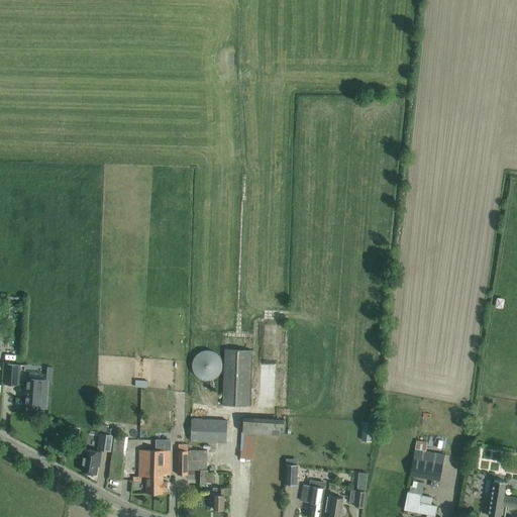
[(504,309),(506,299),(499,297),(496,307),(504,309)]
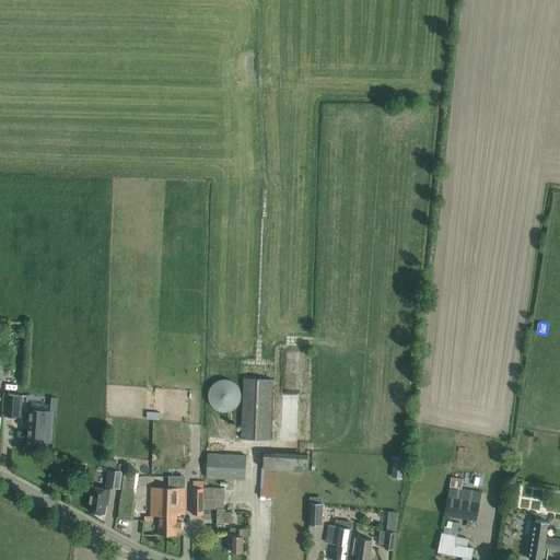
[(209,388),(209,394),(209,398),(211,403),(214,406),(219,408),(224,409),(229,408),(233,406),(236,403),(238,398),(240,394),(238,388),(236,384),(233,381),(229,378),(224,377),(219,378),(214,381),(211,384),(209,388)]
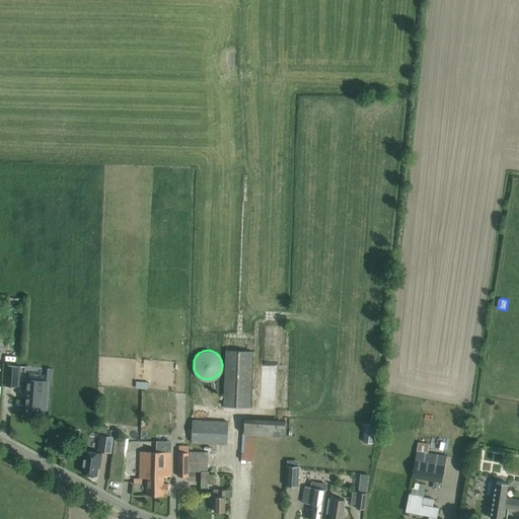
[(250,408),(252,351),(225,350),(223,406),(250,408)]
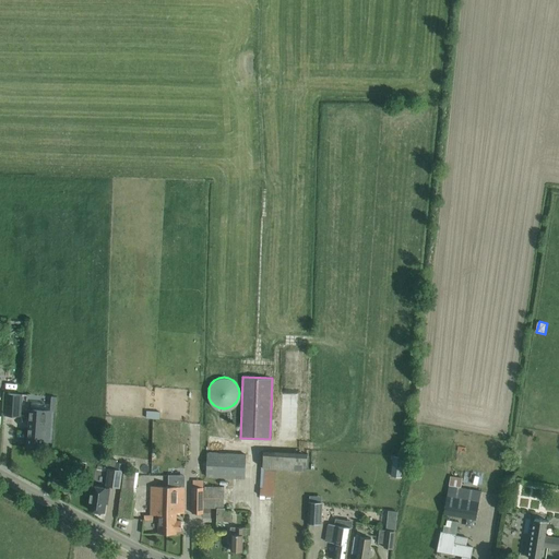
[(6,415),(20,416),(22,395),(7,394),(6,415)]
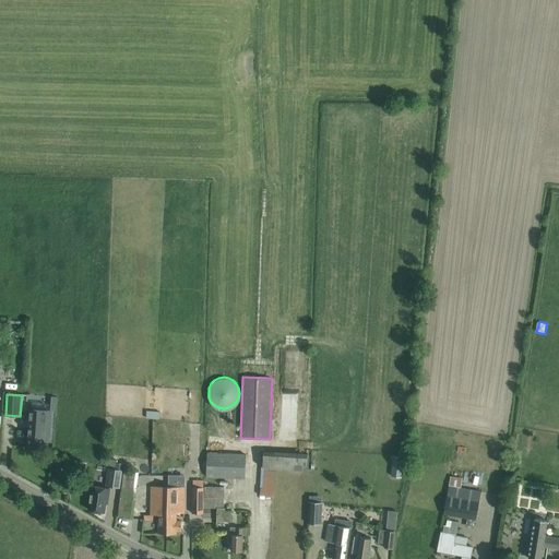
[(50,430),(51,419),(51,411),(50,411),(31,408),(28,435),(27,445),(42,447),(43,429),(50,430)]
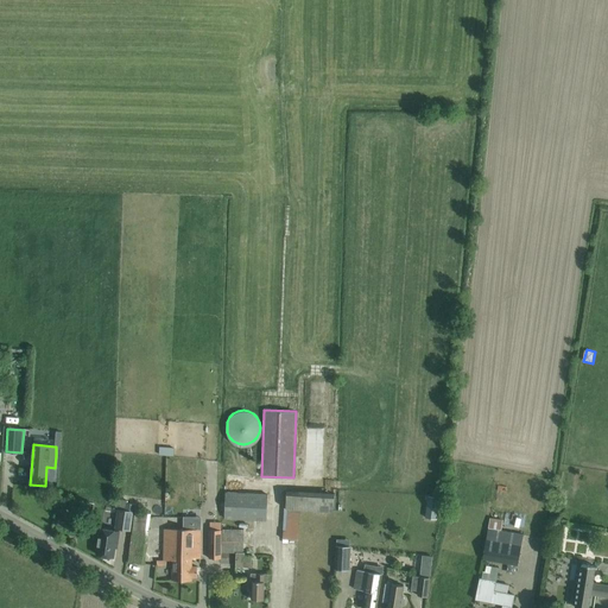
[(286,492),(285,510),(331,513),(333,495),(286,492)]
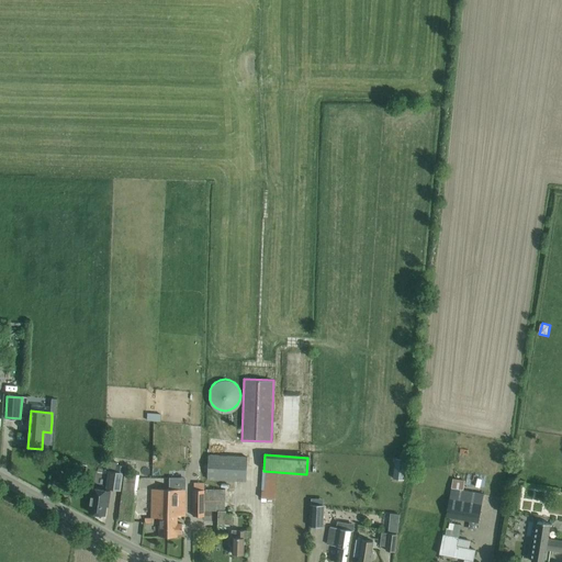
[(246,481),(247,458),(208,457),(206,480),(246,481)]
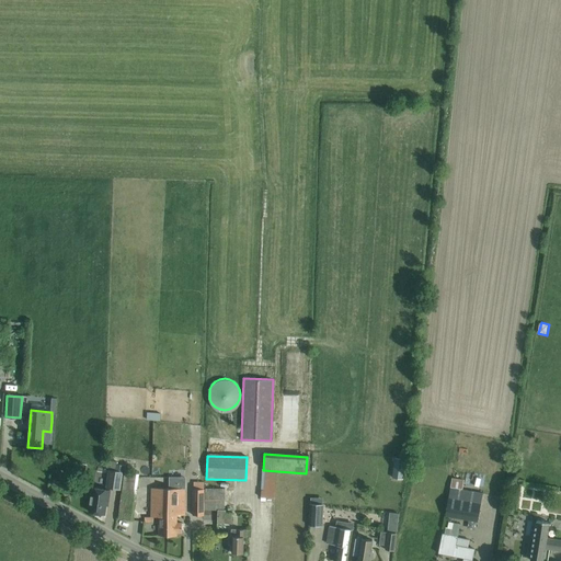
[(393,477),(404,479),(408,459),(397,457),(393,477)]
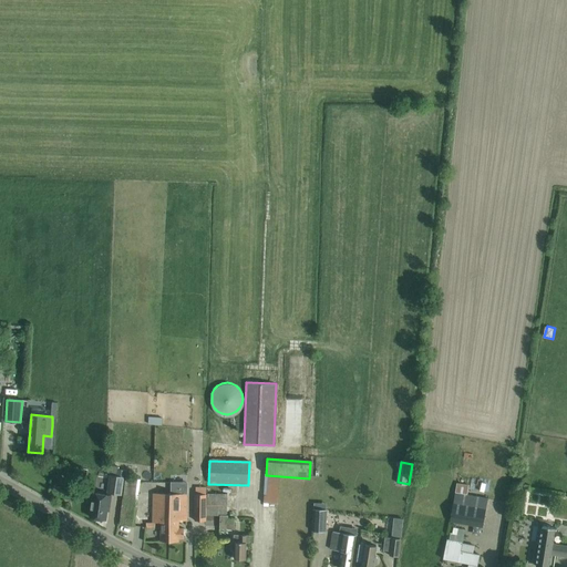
[(125,477),(126,471),(117,470),(117,466),(109,465),(107,475),(116,476),(125,477)]
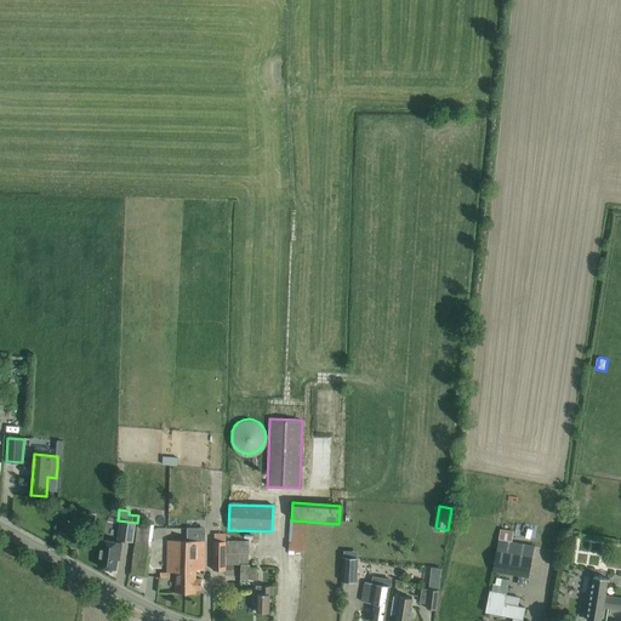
[(121,520),(118,540),(132,542),(135,523),(121,520)]
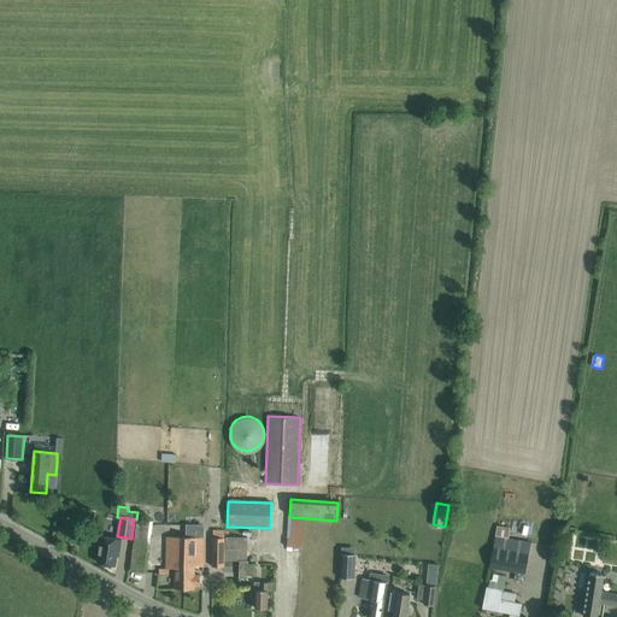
[(146,573),(148,560),(153,524),(137,522),(130,570),(146,573)]
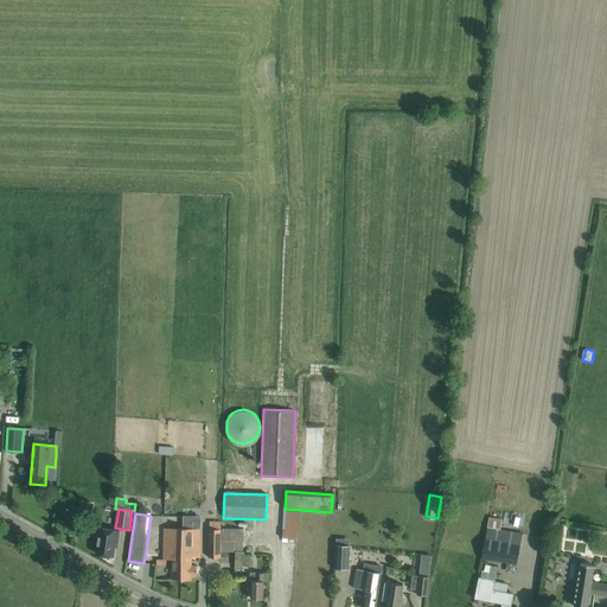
[(489,518),(485,541),(481,557),(516,563),(522,536),(500,531),(502,521),(489,518)]
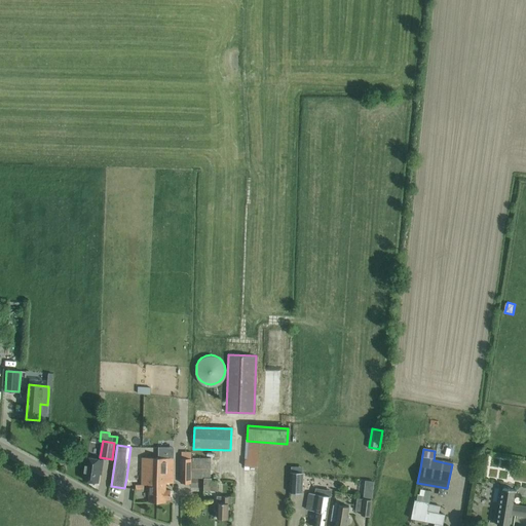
[(102,467),(103,459),(87,457),(84,480),(98,482),(100,467),(102,467)]
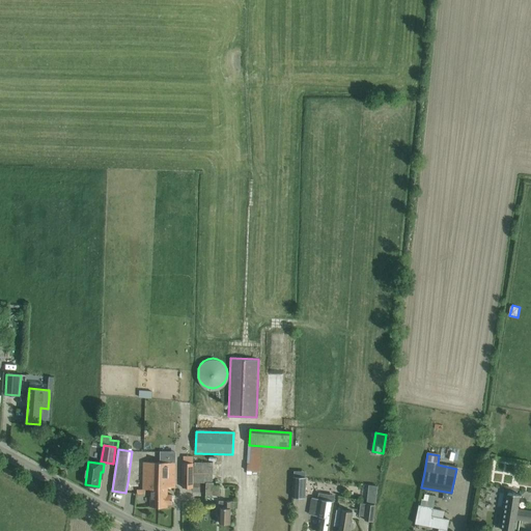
[(143,462),(143,490),(150,490),(150,507),(167,507),(167,504),(172,504),(172,495),(167,495),(167,487),(174,487),(174,481),(174,462),(143,462)]
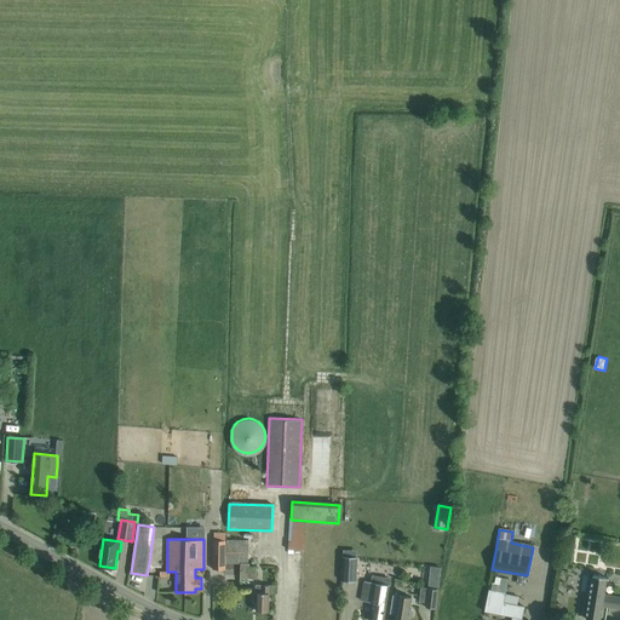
[(256,578),(257,567),(248,567),(250,563),(246,563),(247,541),(213,540),(213,563),(241,564),(241,578),(256,578)]
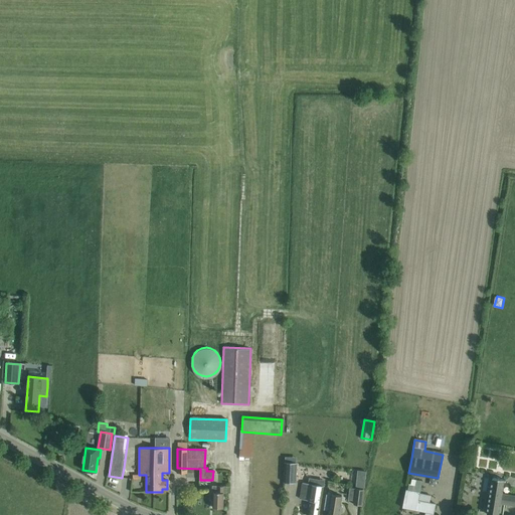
[(295,481),(296,464),(284,463),(284,481),(295,481)]
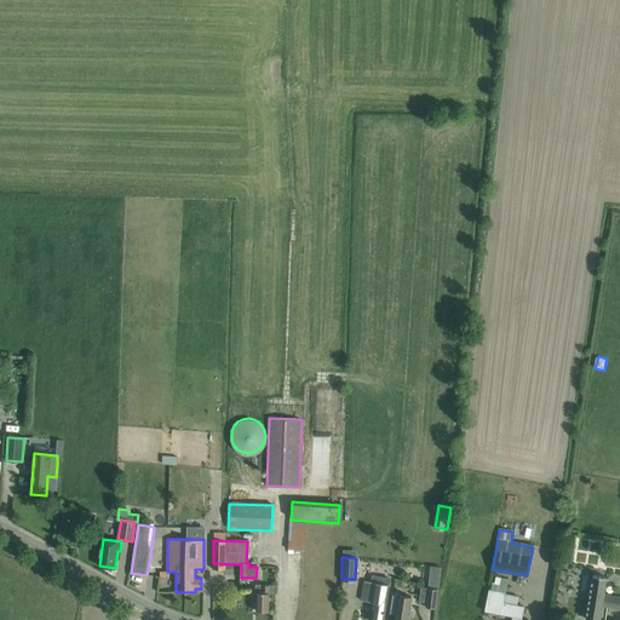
[(607,578),(593,575),(586,619),(592,619),(600,619),(603,606),(619,608),(619,597),(604,595),(607,578)]
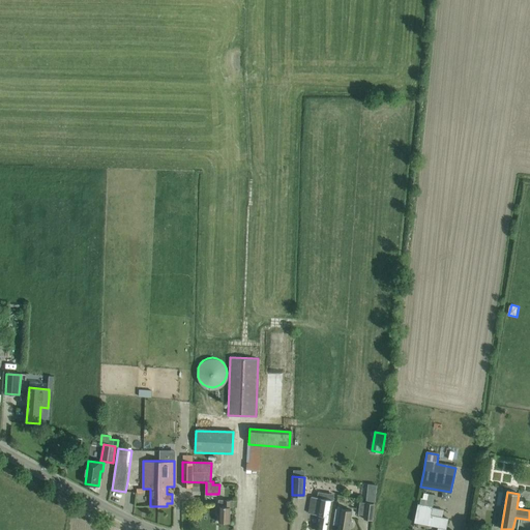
[(420,499),(419,504),(417,504),(414,523),(438,527),(437,529),(446,529),(448,519),(431,516),(434,496),(427,495),(425,500),(420,499)]
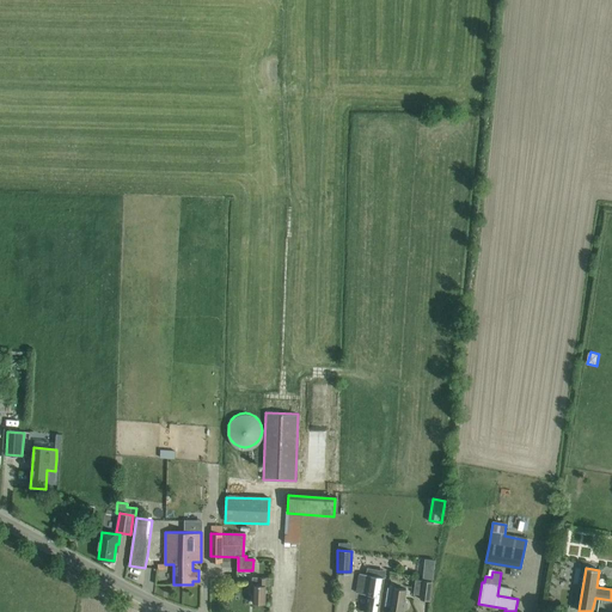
[(366,611),(378,611),(384,577),(360,574),(356,593),(369,595),(366,611)]
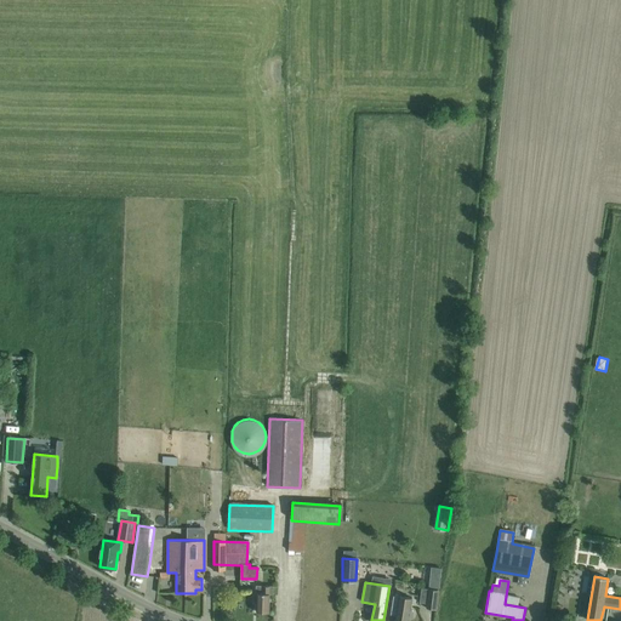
[(273,594),(274,586),(274,584),(265,584),(265,586),(256,586),(256,594),(257,594),(256,613),(269,613),(269,594),(273,594)]
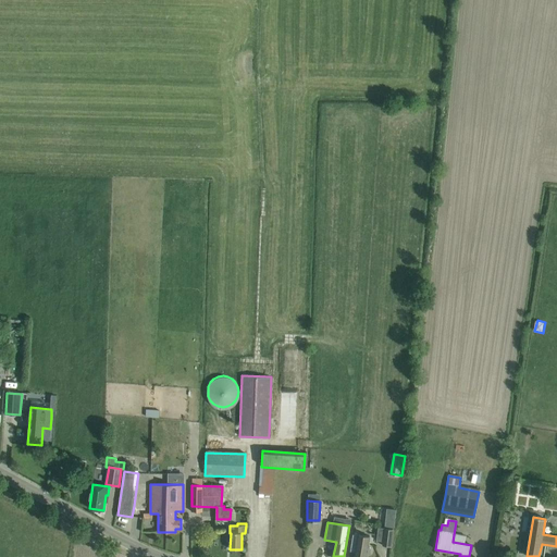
[(384,529),(379,529),(376,542),(383,542),(383,545),(392,546),(393,530),(384,529)]
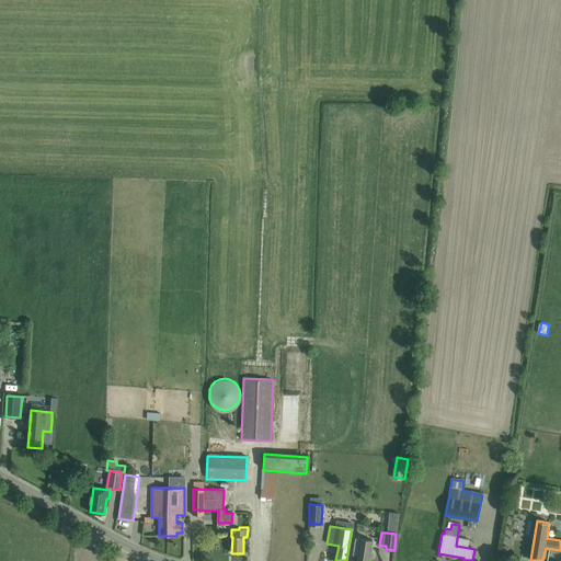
[(368,560),(369,559),(371,559),(373,558),(374,553),(373,551),(370,551),(373,540),(361,538),(356,560),(368,560)]
